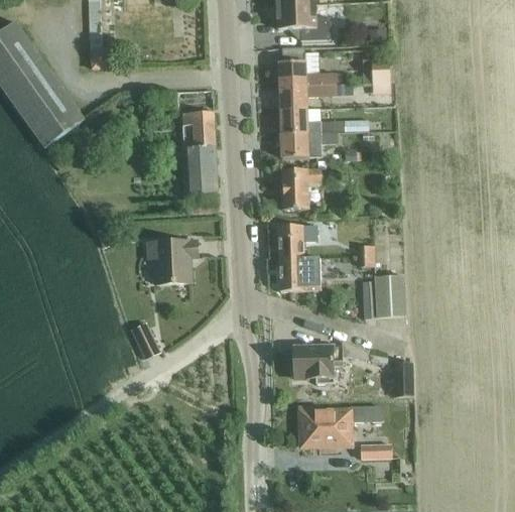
[(103,46),(103,0),(89,0),(89,46),(103,46)]
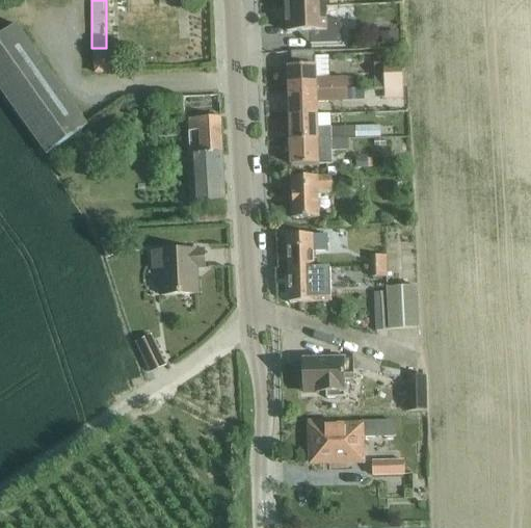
[(324,4),(285,5),(286,30),(309,29),(309,42),(340,41),(339,17),(324,18),(324,4)]
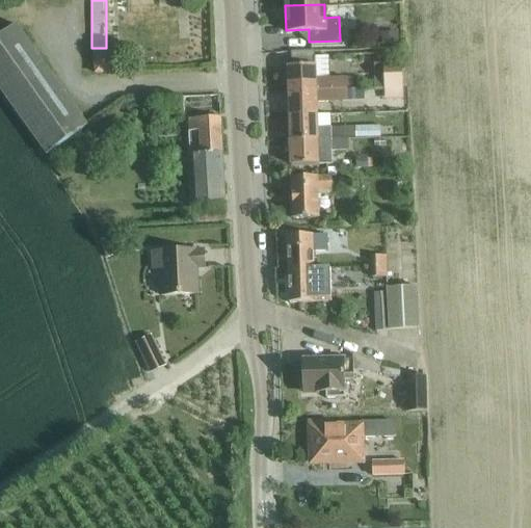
[(0,87),(46,152),(86,123),(15,22),(0,31),(0,87)]
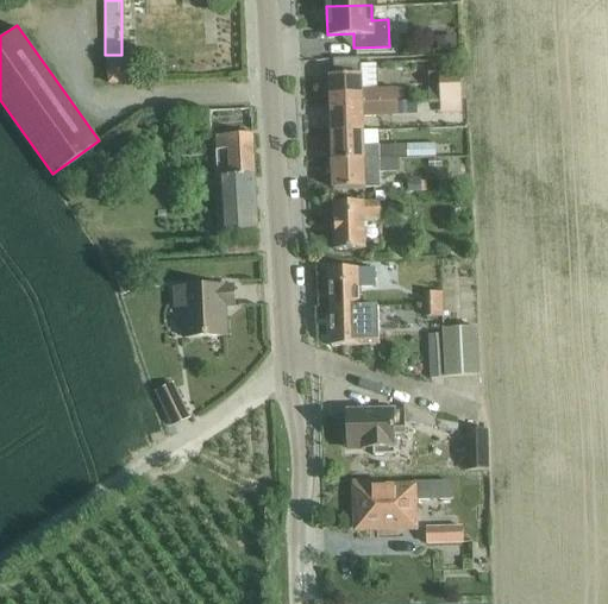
[(455,37),(434,37),(436,51),(455,51),(455,37)]
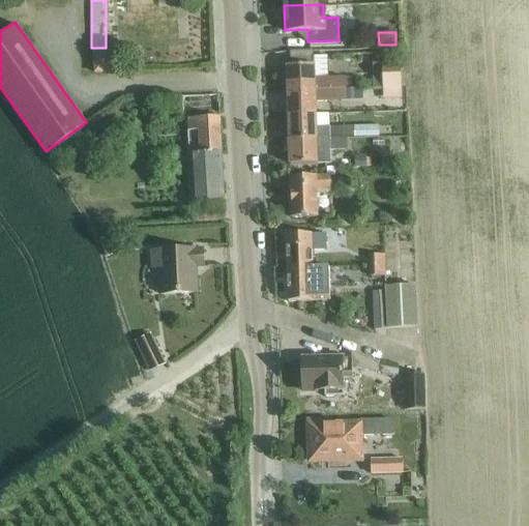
[(94,69),(113,69),(112,51),(93,52),(94,69)]
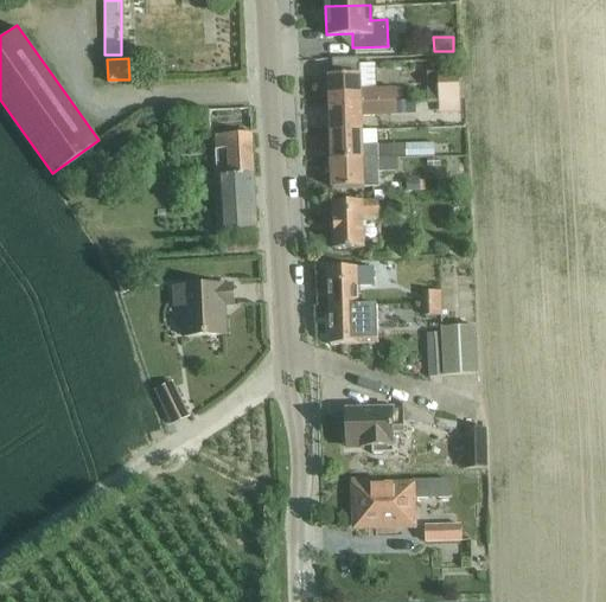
[(365,83),(377,82),(375,61),(363,62),(365,83)]
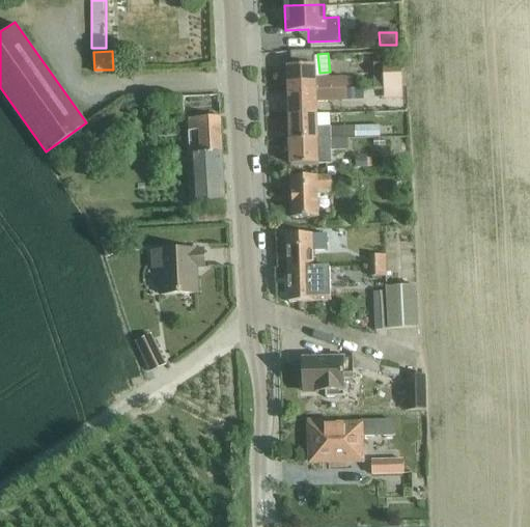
[(286,63),(287,89),(346,87),(345,76),(314,77),(314,55),(300,55),(300,63),(286,63)]
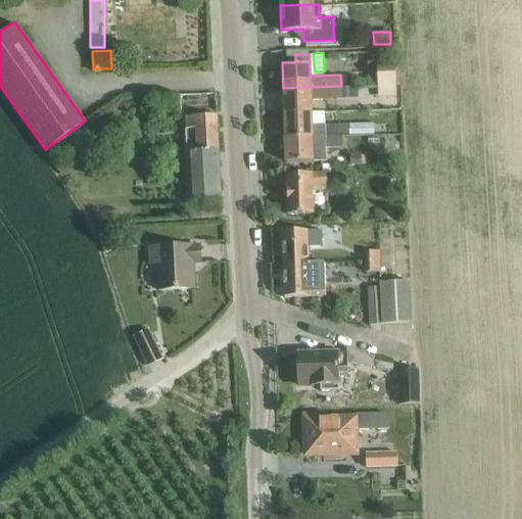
[(394,84),(394,58),(375,58),(367,59),(367,84),(376,84),(394,84)]
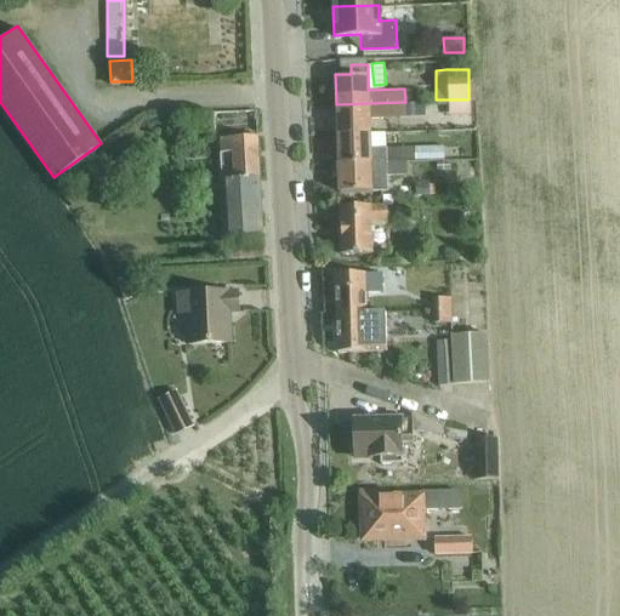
[(336,104),(337,132),(369,131),(369,117),(425,114),(425,102),(405,102),(336,104)]
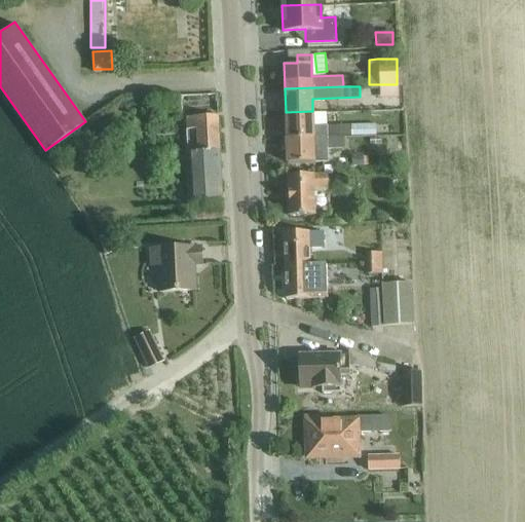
[(286,112),(286,136),(340,135),(340,124),(313,124),(312,111),(286,112)]
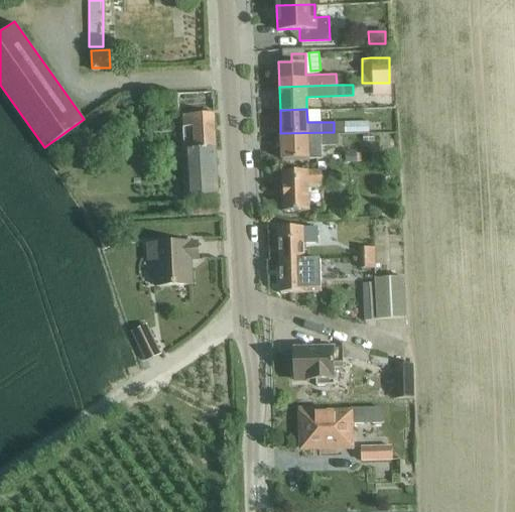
[(183,154),(215,153),(213,112),(181,114),(183,154)]
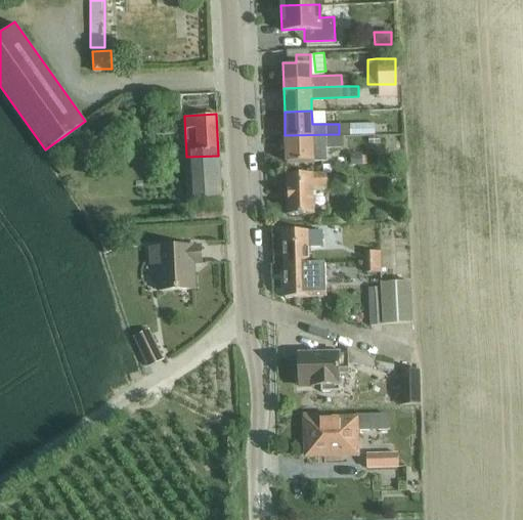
[(360,123),(349,123),(349,131),(349,133),(349,134),(360,133),(360,123)]
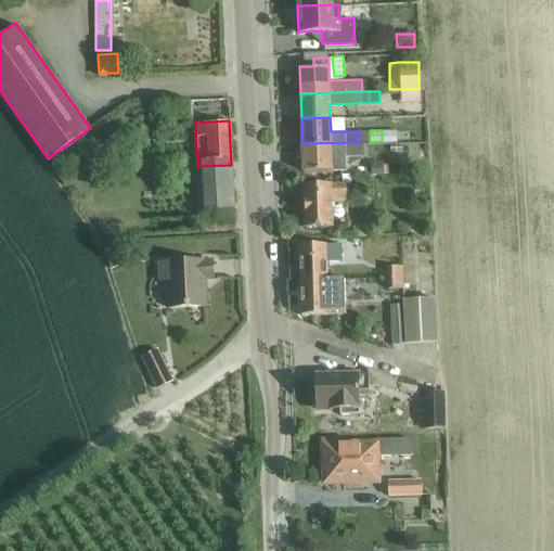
[(301,143),(303,170),(344,168),(344,154),(360,153),(359,142),(301,143)]
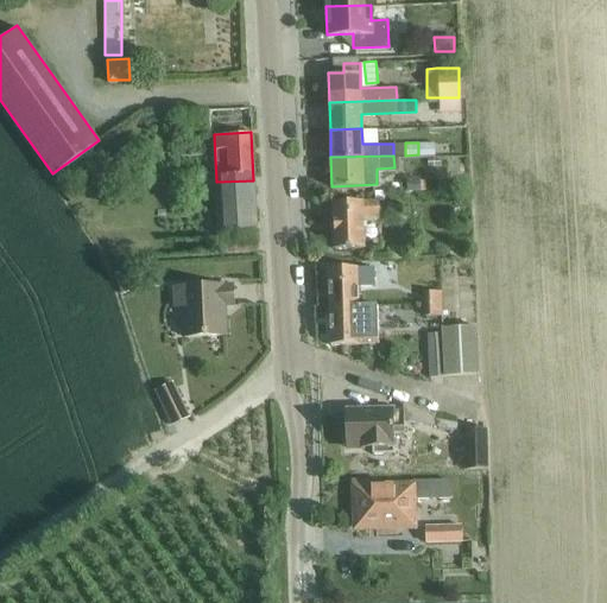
[(418,176),(405,176),(405,189),(418,189),(418,176)]
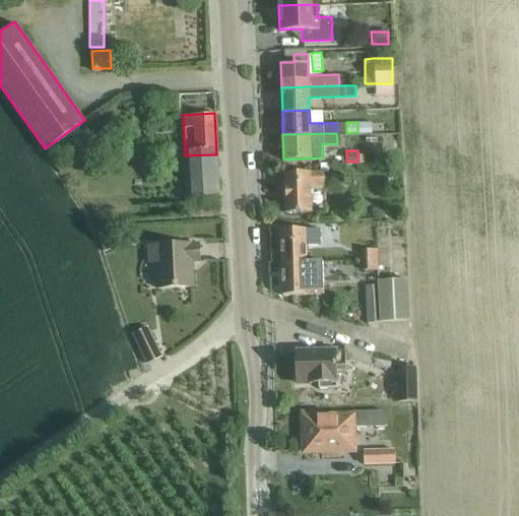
[(216,154),(185,155),(187,197),(218,195),(216,154)]
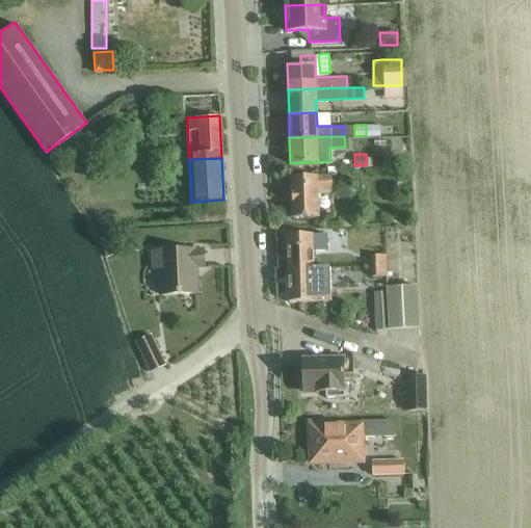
[(330,186),(330,174),(290,176),(292,216),(317,215),(316,187),(330,186)]
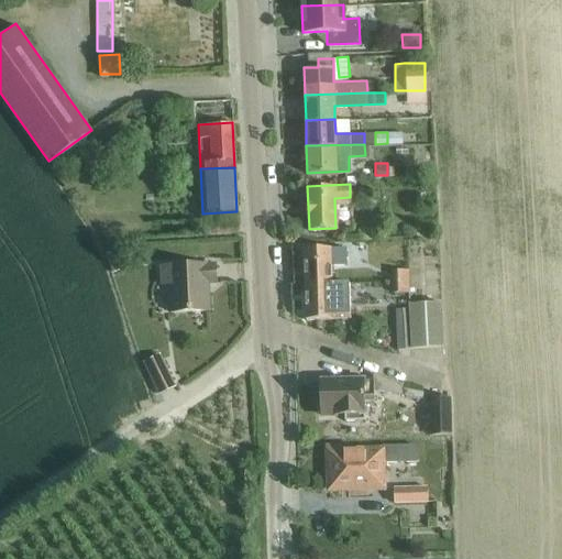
[(368,187),(357,187),(357,198),(370,198),(368,187)]
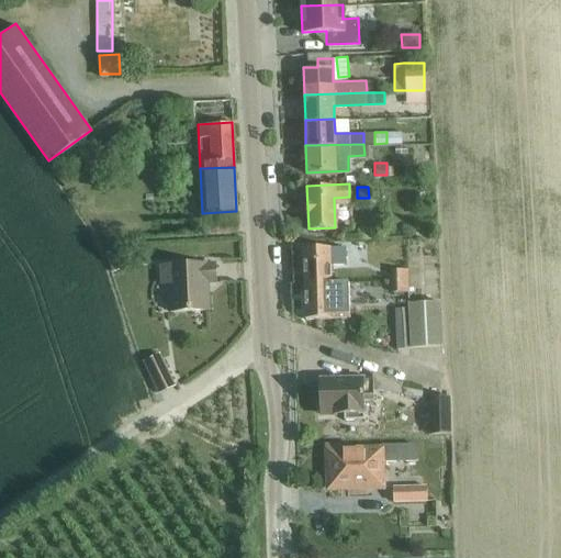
[(374,226),(357,226),(357,235),(374,235),(374,226)]
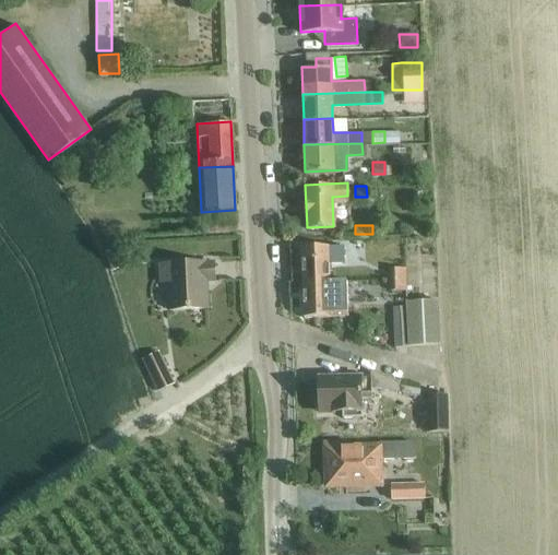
[(301,280),(328,280),(328,261),(343,261),(342,244),(300,245),(301,280)]
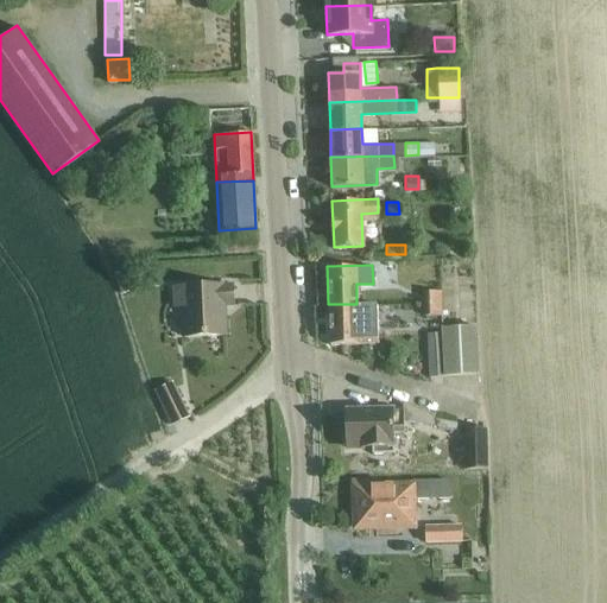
[(221,283),(175,285),(175,304),(182,304),(183,335),(223,332),(222,302),(232,302),(232,284),(221,284),(221,283)]
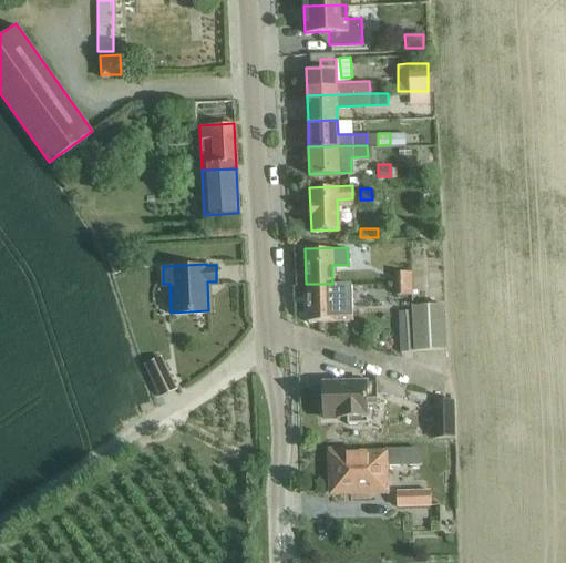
[(411,269),(395,270),(397,282),(411,280),(411,269)]
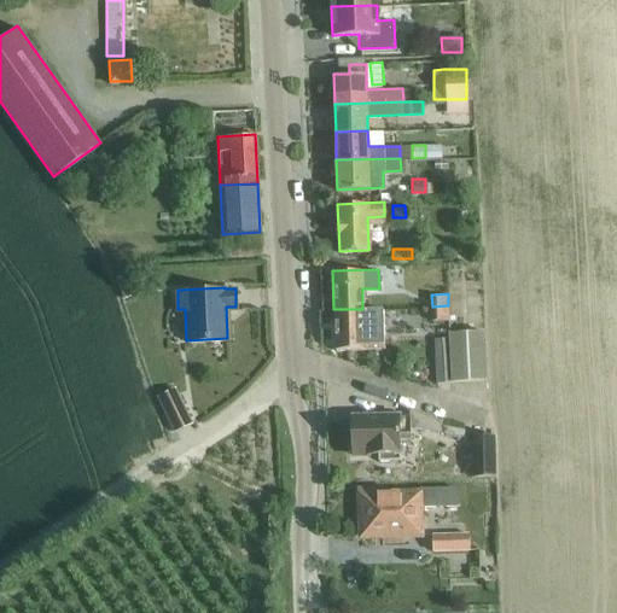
[(448,305),(432,307),(432,319),(449,319),(448,305)]
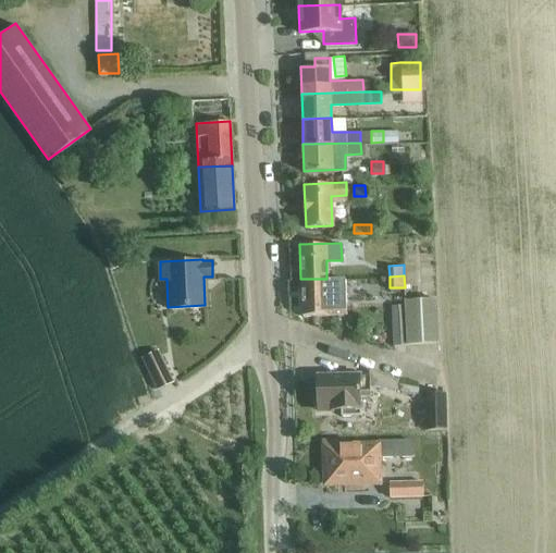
[(326,279),(300,279),(301,315),(342,312),(341,295),(328,296),(326,279)]
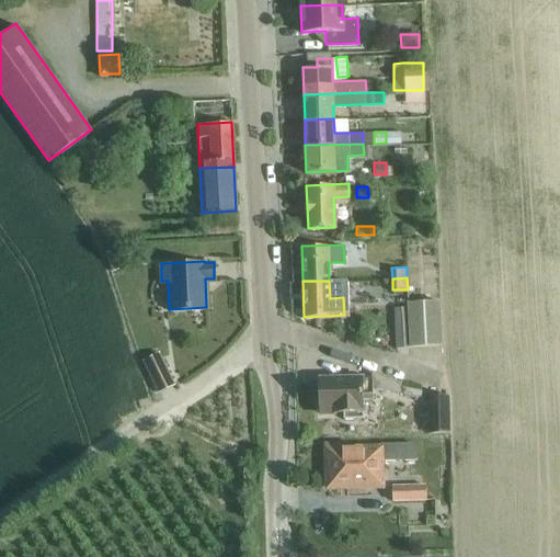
[(437,299),(407,300),(408,305),(410,345),(440,343),(437,299)]
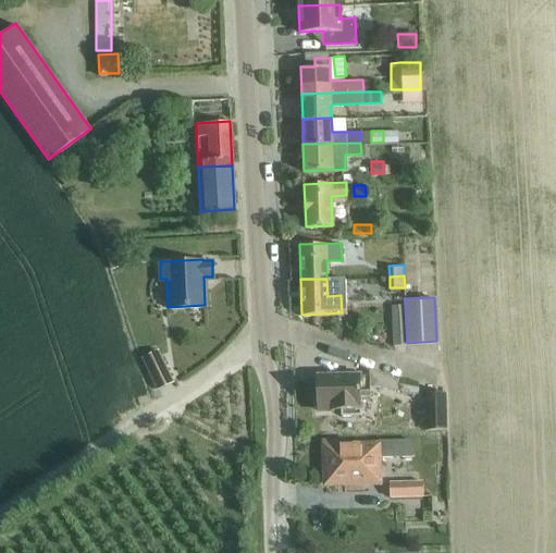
[(391,304),(393,344),(407,343),(405,303),(391,304)]
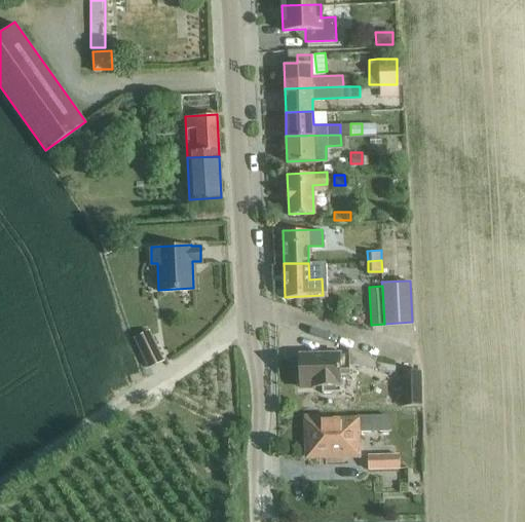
[(161,358),(148,330),(135,336),(148,365),(161,358)]
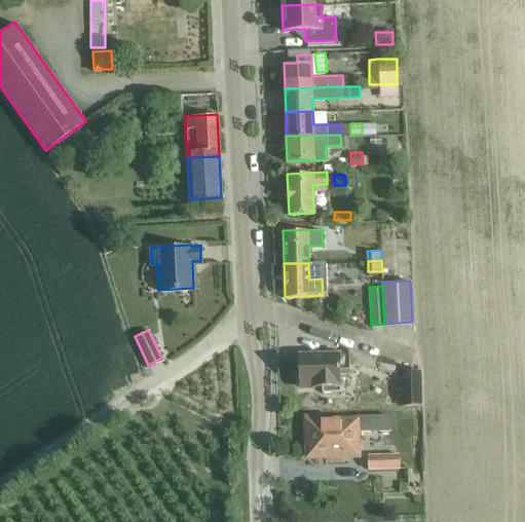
[(376,358),(362,352),(346,347),(346,353),(300,356),(301,385),(322,385),(322,392),(341,392),(340,369),(349,368),(349,365),(358,365),(372,369),(376,358)]
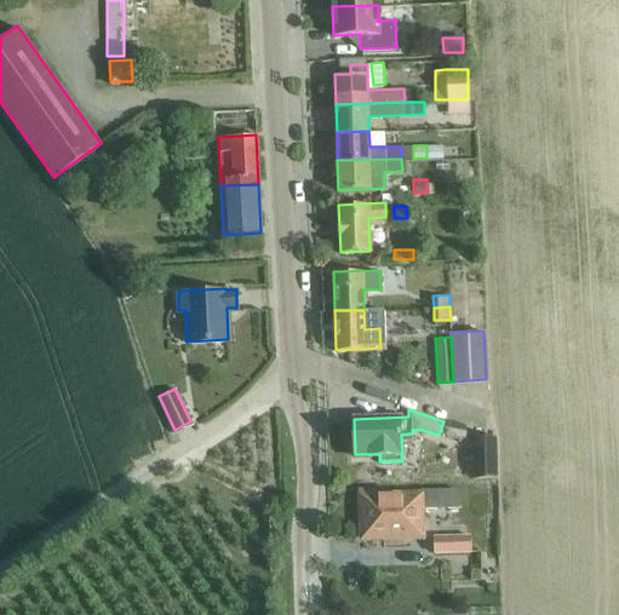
[(477,476),(496,476),(494,436),(476,437),(477,476)]
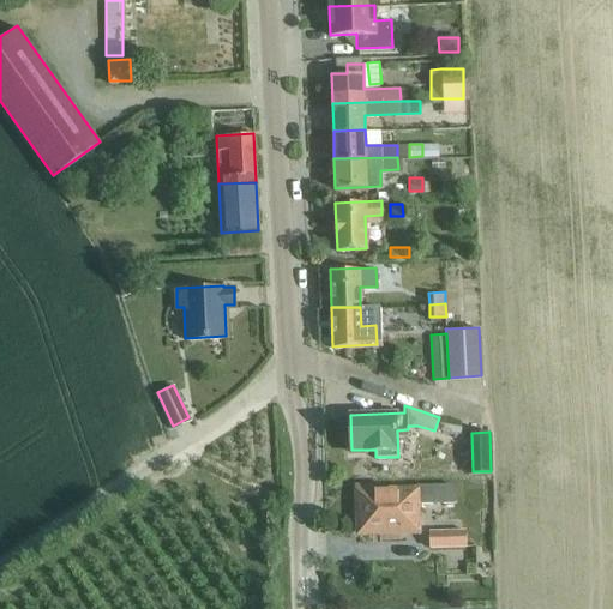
[(452,500),(452,482),(414,483),(415,489),(382,490),(382,486),(358,486),(359,531),(418,530),(416,501),(452,500)]
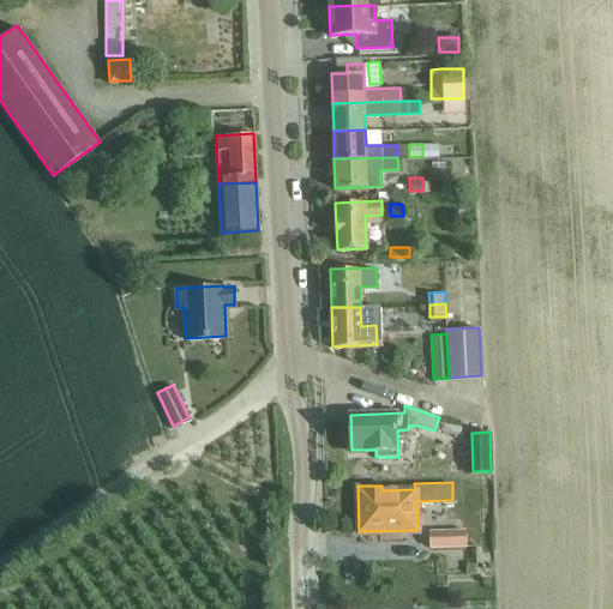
[(431,547),(467,544),(466,529),(430,530),(431,547)]
